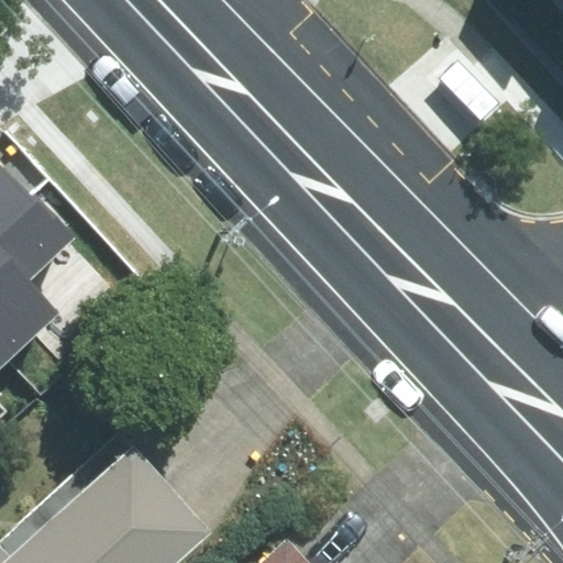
[(459,59),(439,79),(481,120),(499,101),(459,59)]
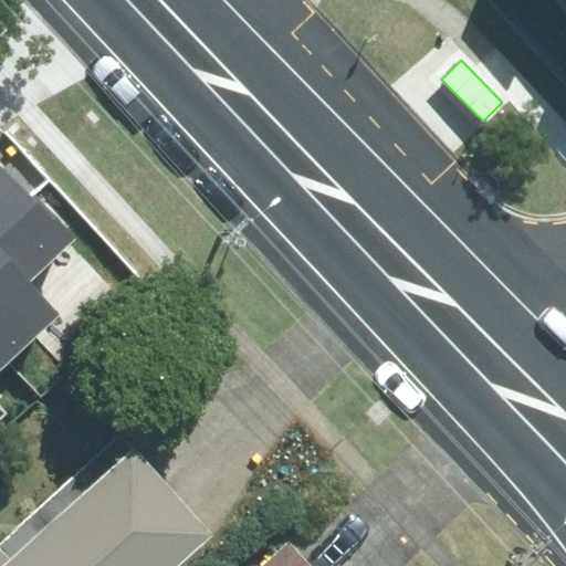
[(0,160),(0,364),(2,367),(59,315),(28,283),(74,239),(0,160)]
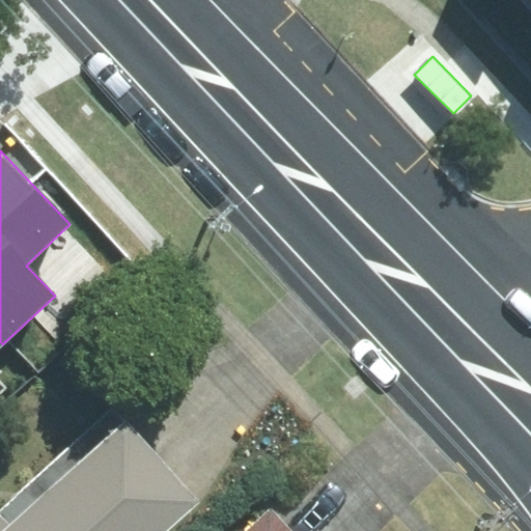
[(168,530),(199,503),(114,408),(0,508),(0,514),(15,530),(168,530)]
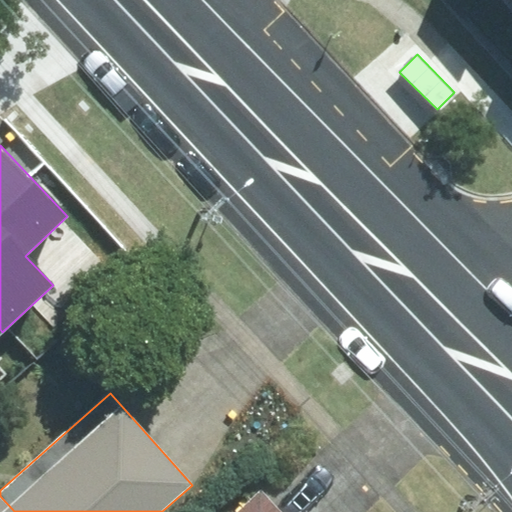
[(236,511),(278,511),(259,491),(236,511)]
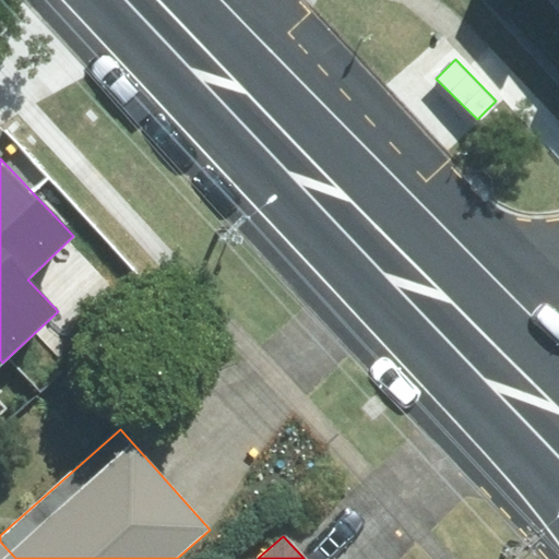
[(0,558),(15,558),(0,542),(0,558)]
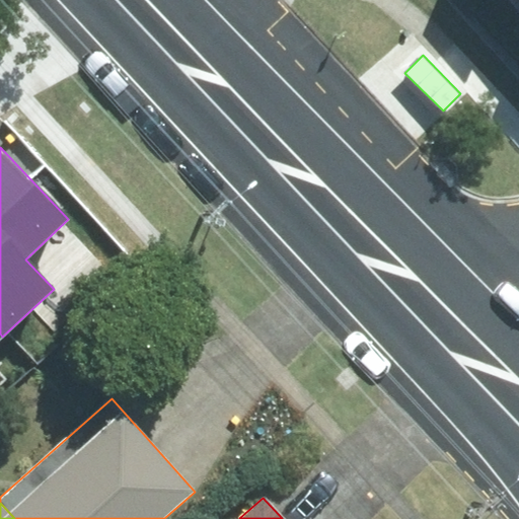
All buildings are outlined.
